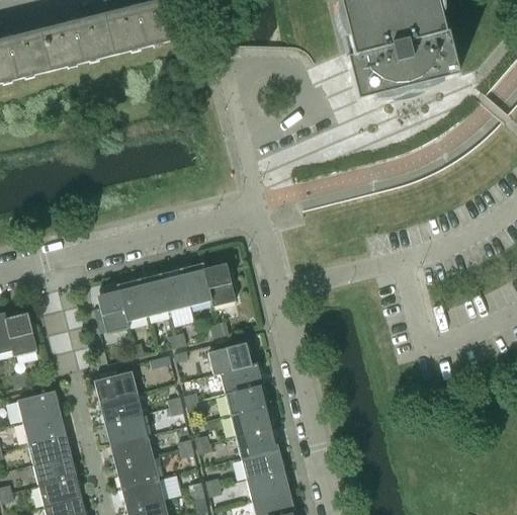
[(156,0),(105,13),(115,54),(180,37),(170,0),(156,0)]
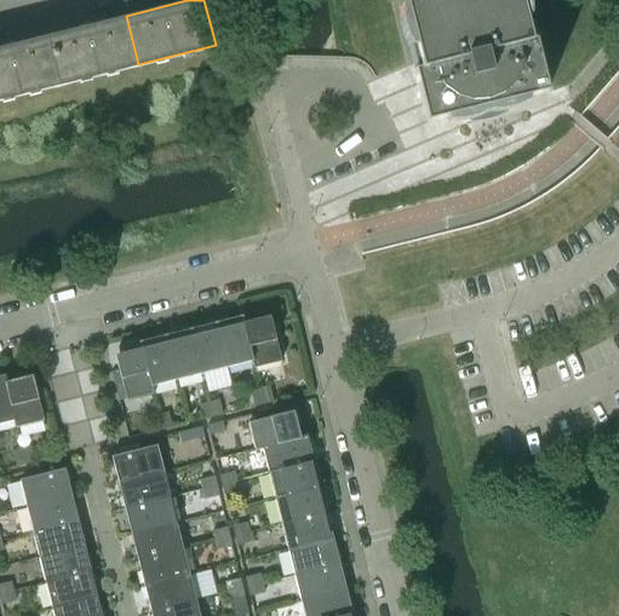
[(414,68),(428,119),(548,88),(534,38),(529,39),(519,0),(403,0),(420,67),(414,68)]
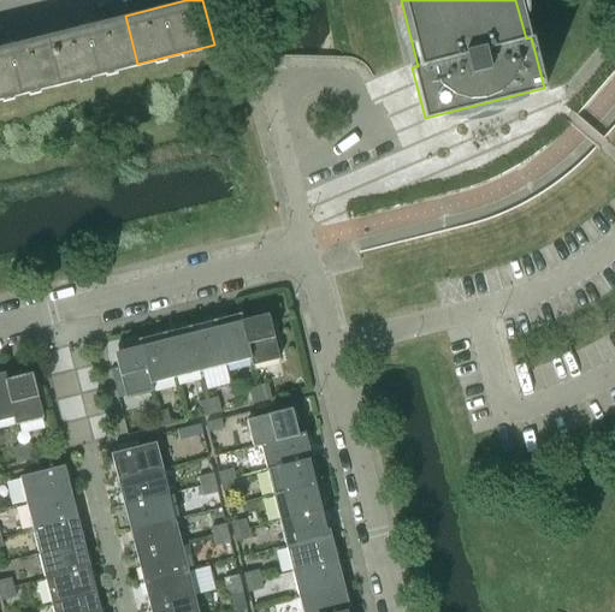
[(125,16),(48,35),(60,83),(137,64),(125,16)]
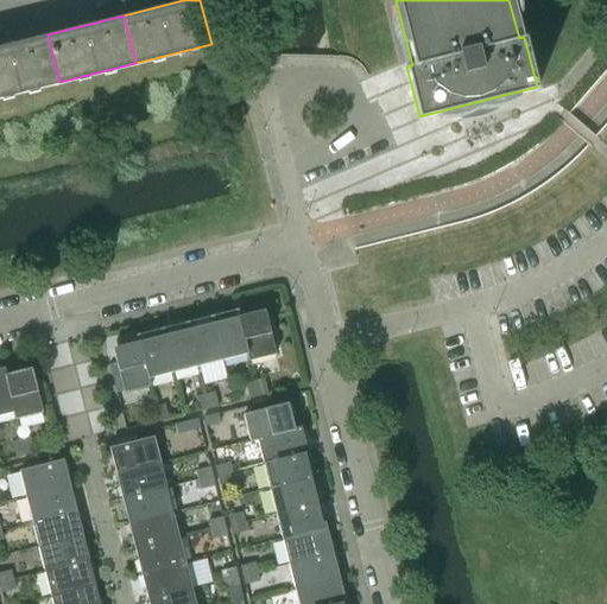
[(48,35),(0,45),(0,96),(59,82),(48,35)]
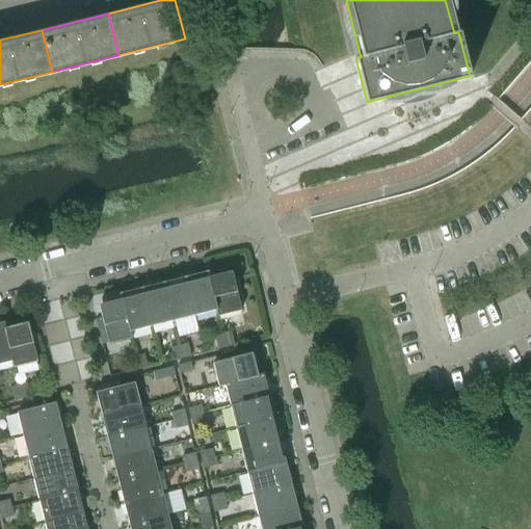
[(209,268),(186,273),(195,313),(216,308),(217,308),(209,274),(210,274),(209,268)]
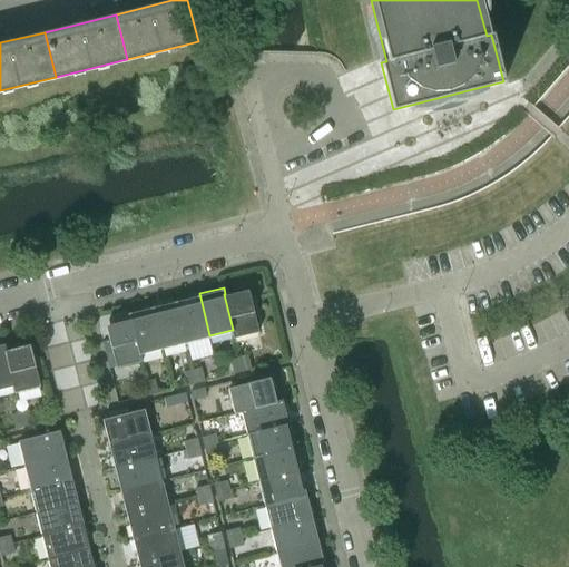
[(260,330),(251,295),(248,289),(225,294),(224,294),(233,330),(232,330),(234,336),(260,330)]
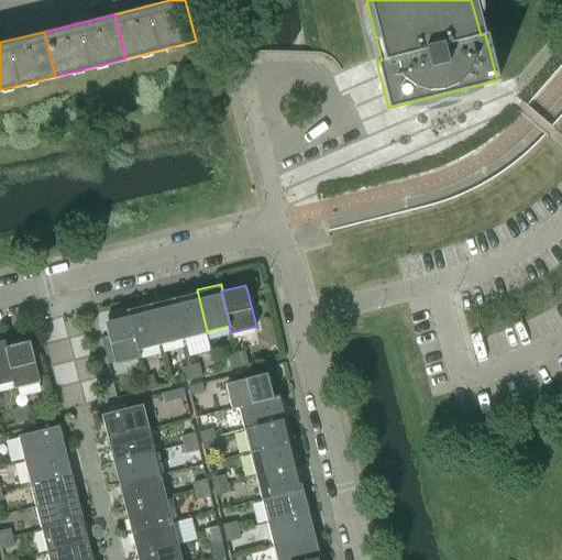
[(197,289),(174,296),(184,337),(207,331),(197,289)]
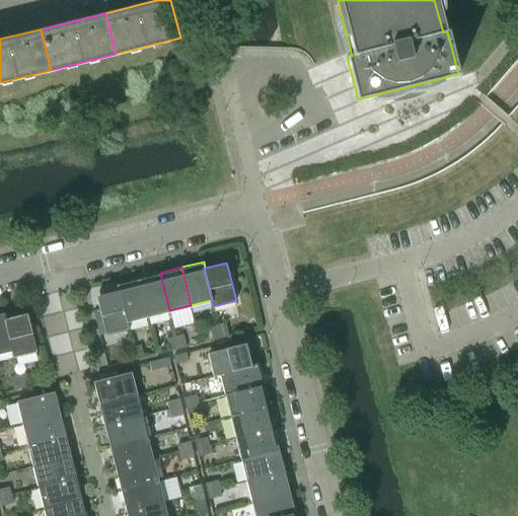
[(160,273),(139,278),(148,315),(169,310),(160,273)]
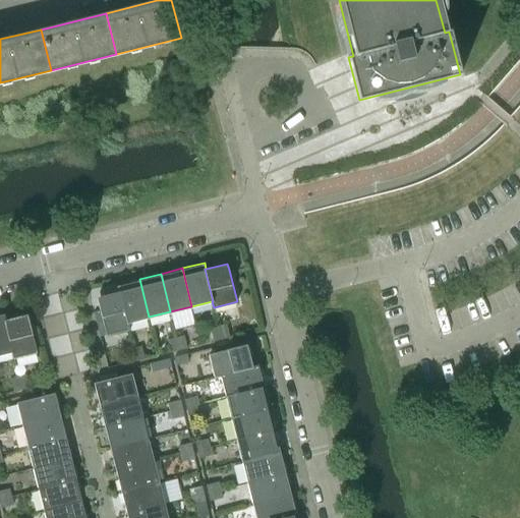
[(117,284),(119,290),(120,290),(127,323),(128,322),(149,317),(139,279),(117,284)]
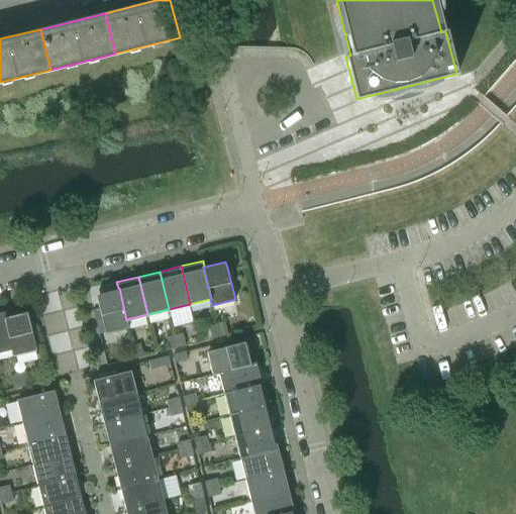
[(119,288),(118,288),(96,294),(106,331),(129,325),(127,319),(126,320),(119,288)]
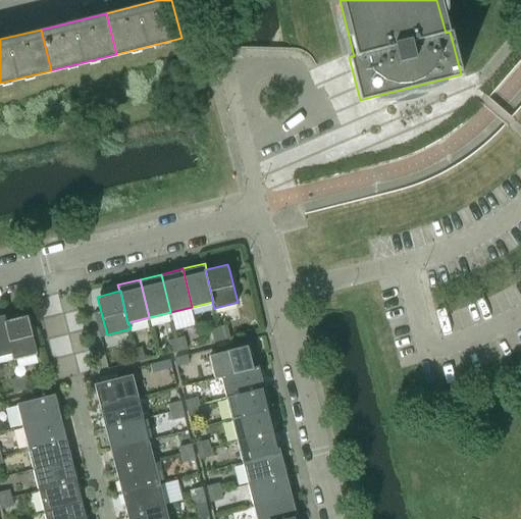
[(5,313),(0,314),(0,354),(12,352),(13,352),(5,319),(6,319),(5,313)]
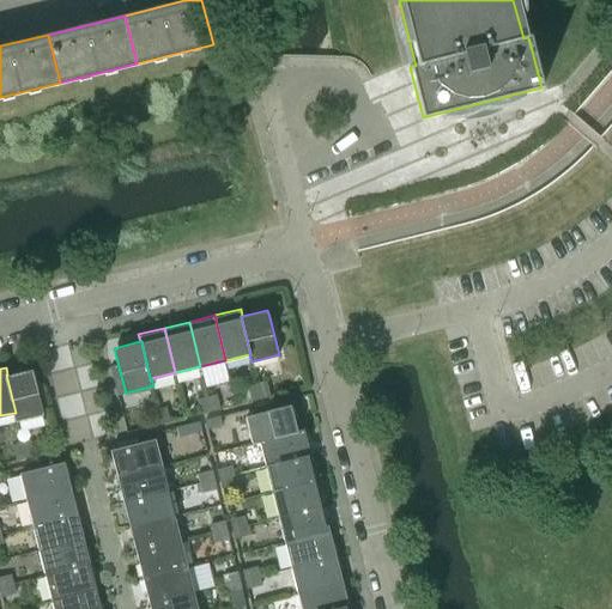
[(32,369),(7,375),(6,375),(16,413),(14,413),(17,420),(43,413),(32,369)]
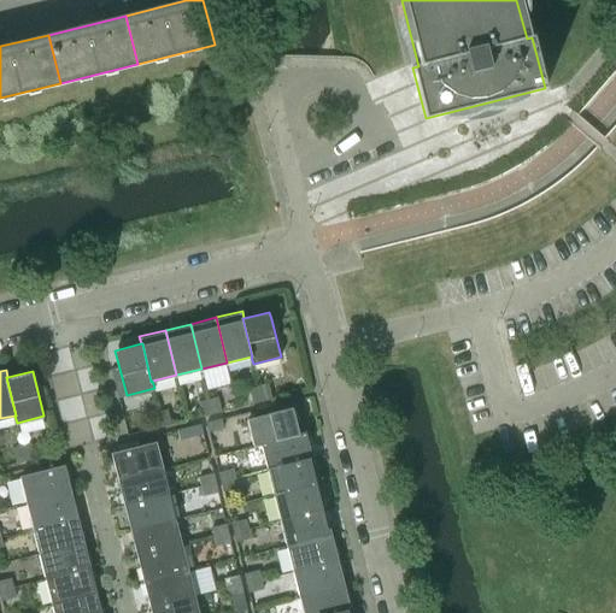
[(269,382),(258,385),(262,399),(273,396),(269,382)]
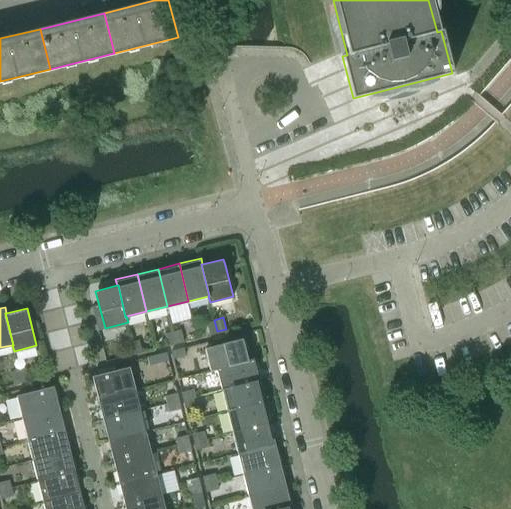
[(207,321),(210,333),(217,331),(214,320),(207,321)]
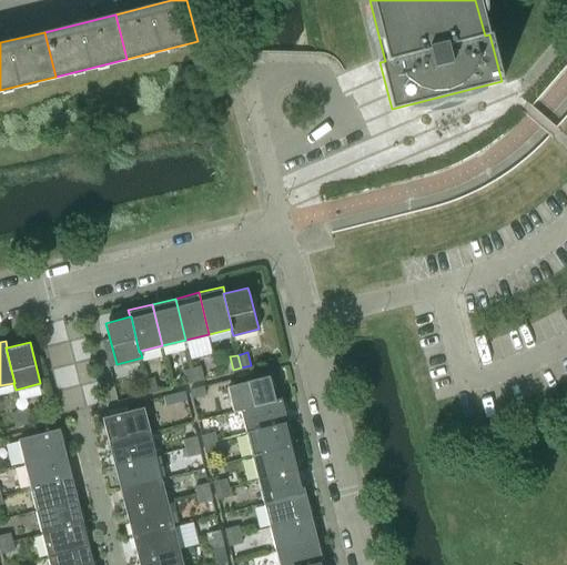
[(201,364),(192,366),(195,380),(204,377),(201,364)]
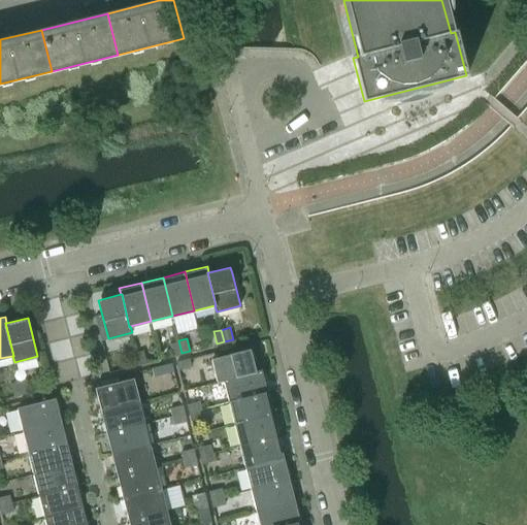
[(173,355),(182,353),(178,340),(170,342),(173,355)]
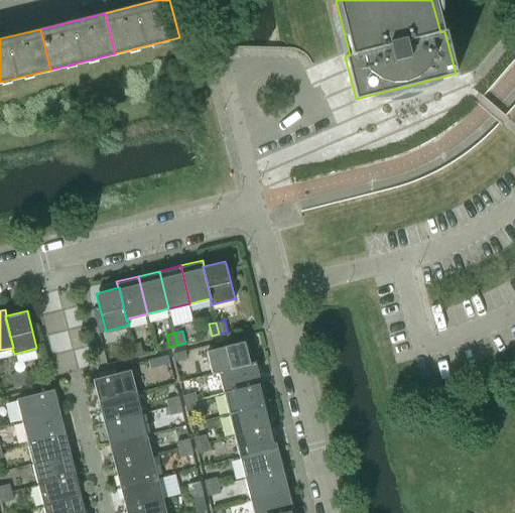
[(213,372),(219,371),(219,370),(250,362),(250,361),(245,340),(208,349),(213,372)]
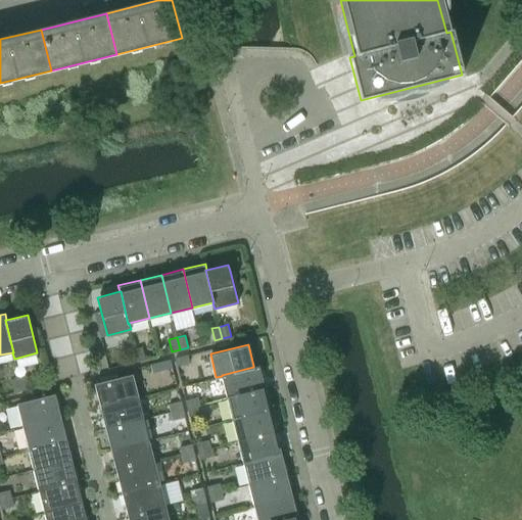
[(142,345),(135,347),(138,360),(145,358),(142,345)]
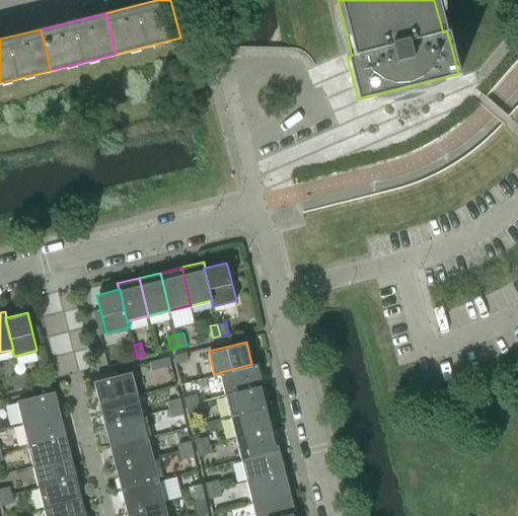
[(125,347),(128,359),(137,357),(134,345),(125,347)]
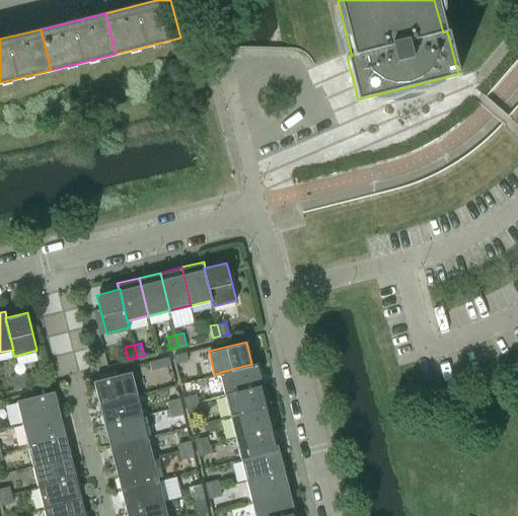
[(188,359),(186,351),(174,354),(176,362),(188,359)]
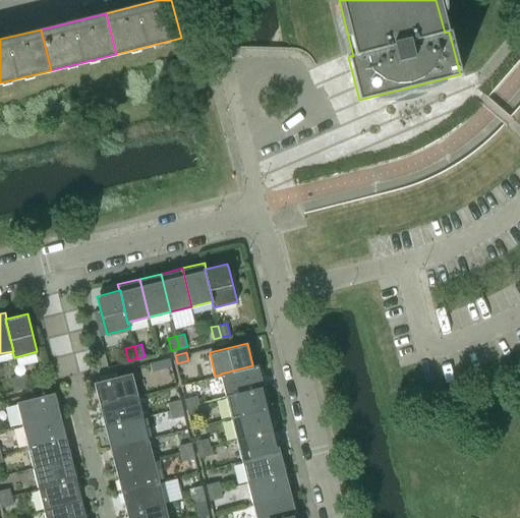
[(172,364),(170,356),(151,361),(153,369),(172,364)]
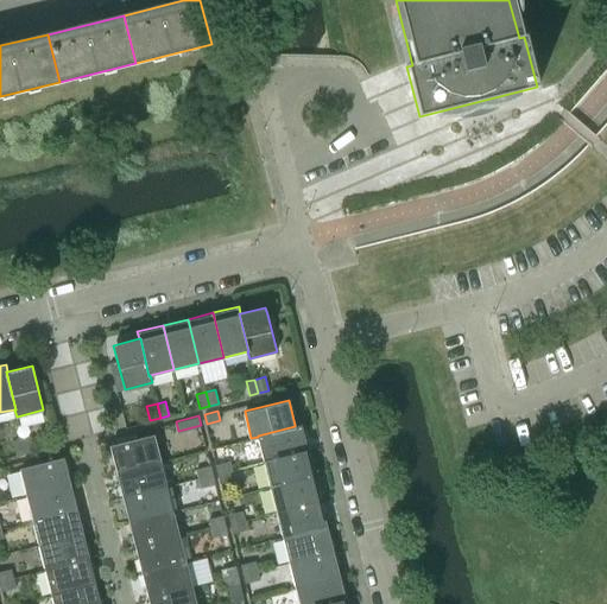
[(295,426),(258,436),(258,437),(264,461),(309,449),(302,424),(295,425),(295,426)]
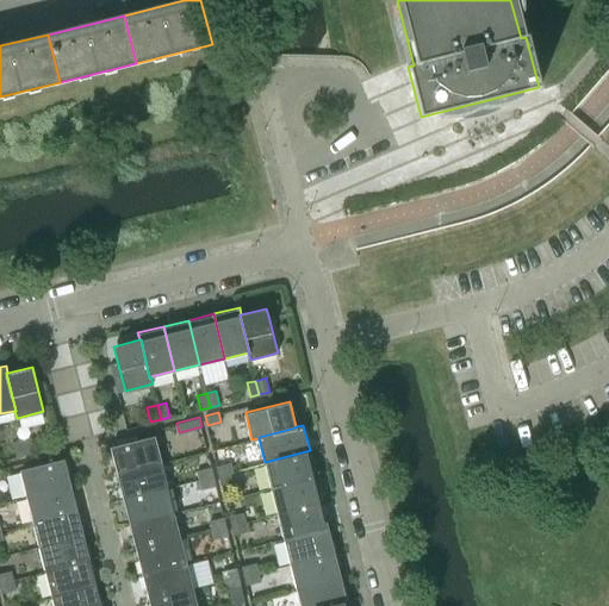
[(155,435),(118,444),(111,447),(117,473),(162,461),(155,435)]
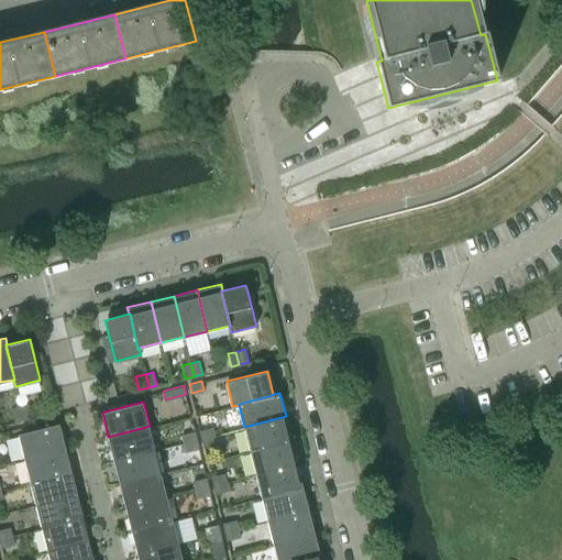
[(30,404),(20,406),(23,419),(33,416),(30,404)]
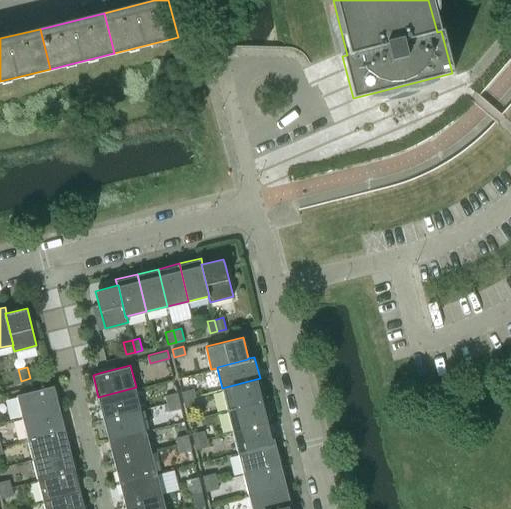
[(21,381),(18,369),(11,371),(14,382),(21,381)]
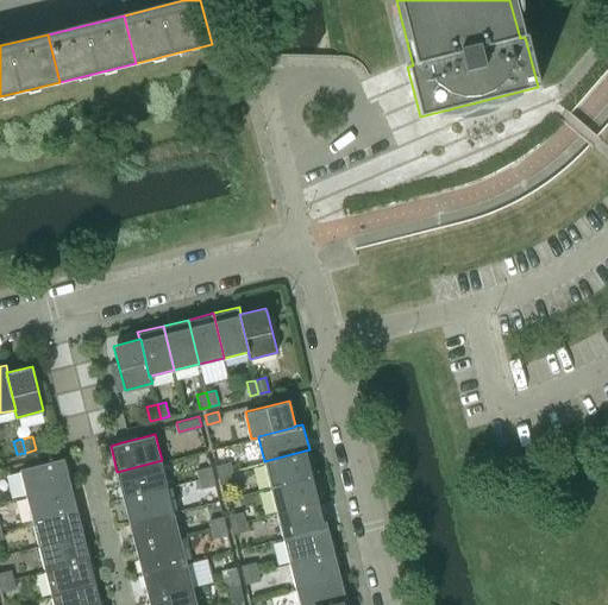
[(309,449),(264,461),(271,486),(315,476),(309,449)]
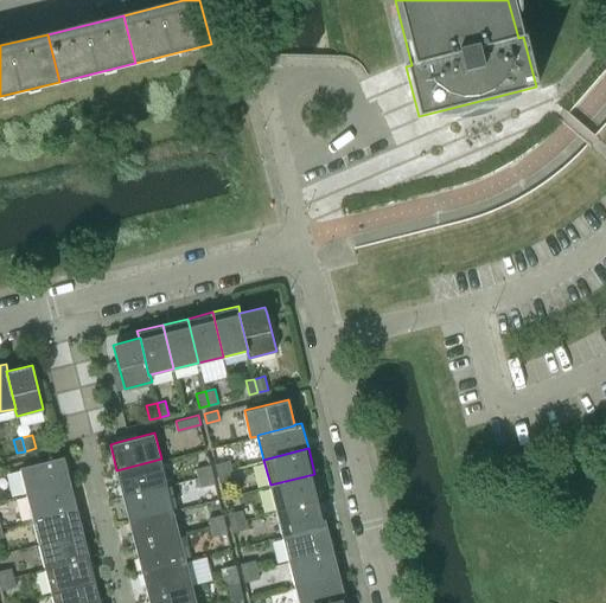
[(71,482),(64,456),(20,467),(26,493),(71,482)]
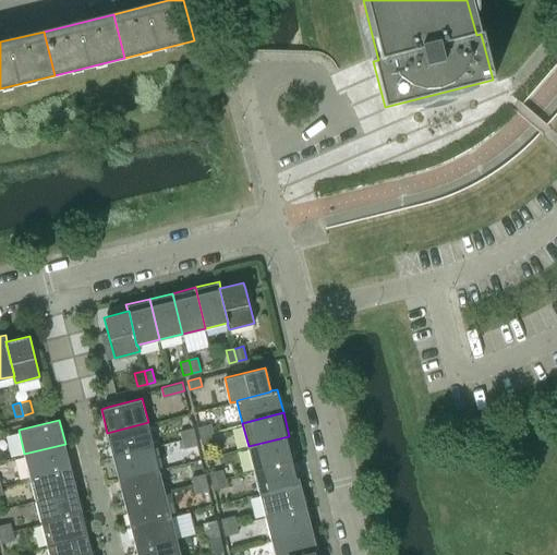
[(148,422),(107,433),(113,456),(154,445),(148,422)]
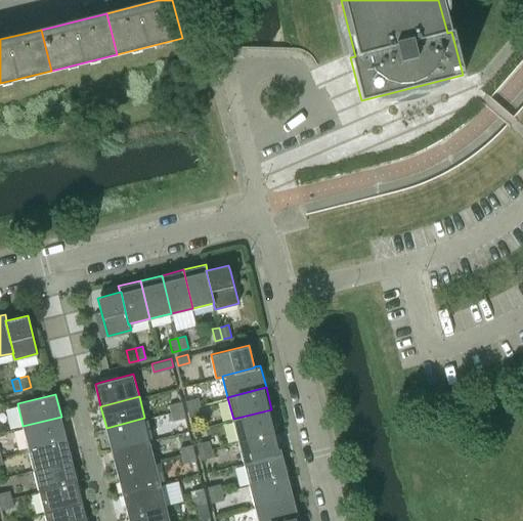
[(186,399),(188,407),(201,404),(199,396),(186,399)]
